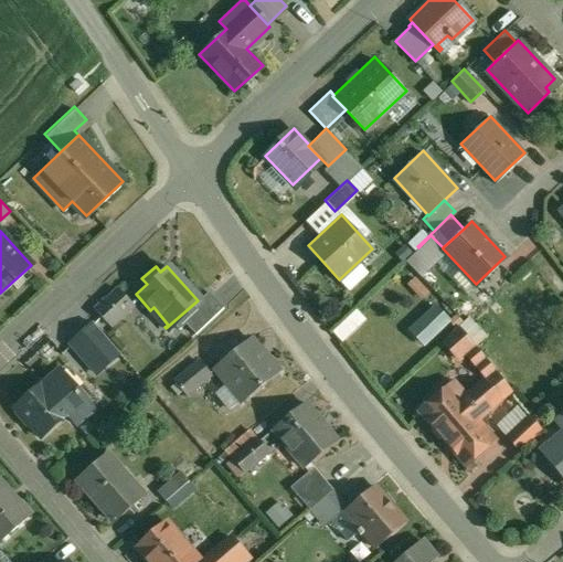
[(118,289),(106,299),(105,298),(94,308),(108,324),(131,304),(118,289)]
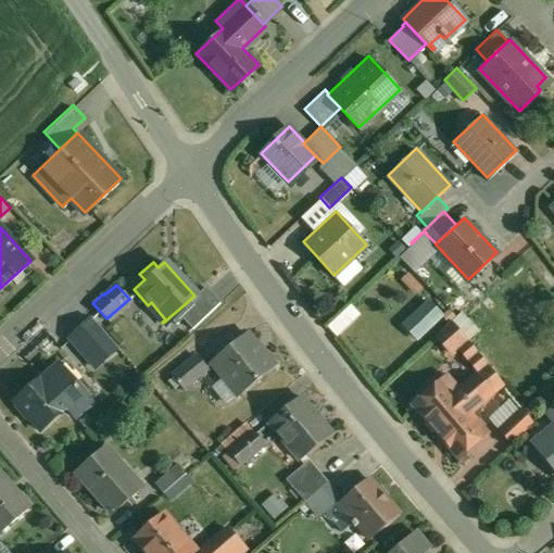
[(364,311),(349,291),(323,313),(338,331),(364,311)]
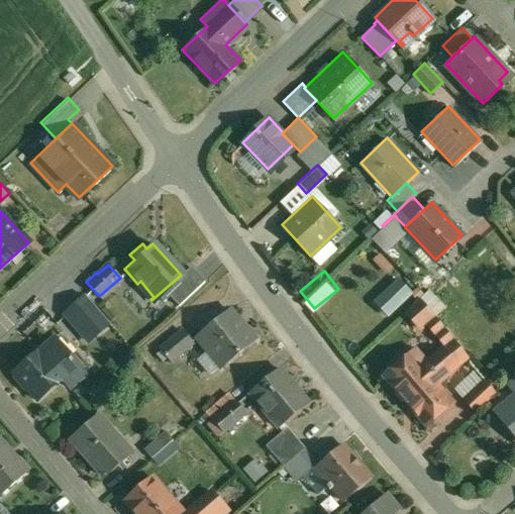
[(398,278),(380,296),(392,308),(410,291),(398,278)]
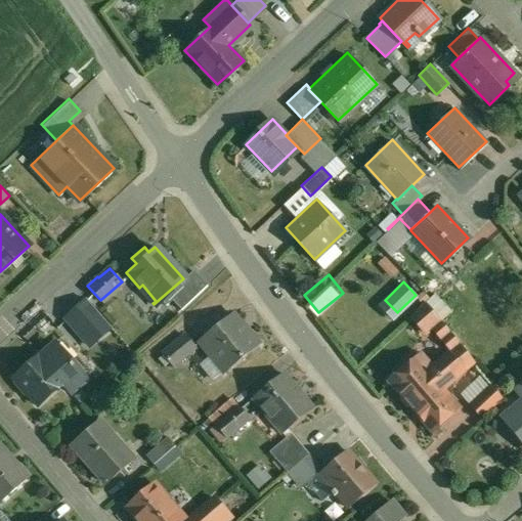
[(450,349),(431,365),(420,353),(389,380),(431,429),(458,406),(441,387),(473,360),(425,300),(406,318),(415,328),(431,327),(450,349)]
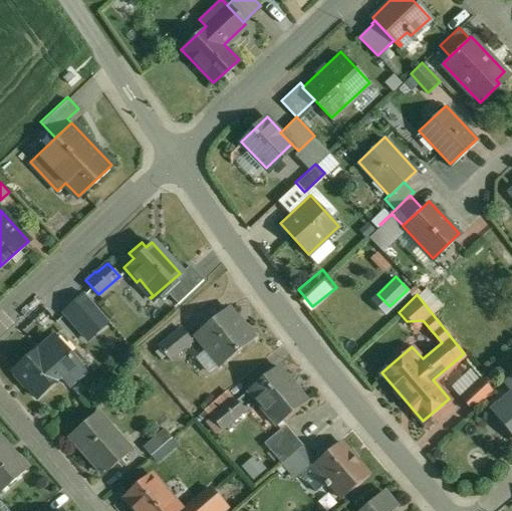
[(66,302),(55,312),(52,309),(32,328),(43,341),(64,321),(72,330),(83,320),(66,302)]
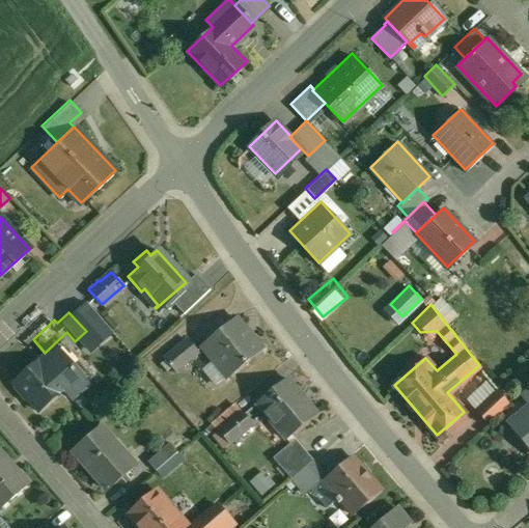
[(248,335),(234,318),(237,317),(235,316),(200,346),(212,361),(214,359),(226,373),(225,376),(225,377),(261,346),(250,333),(248,335)]
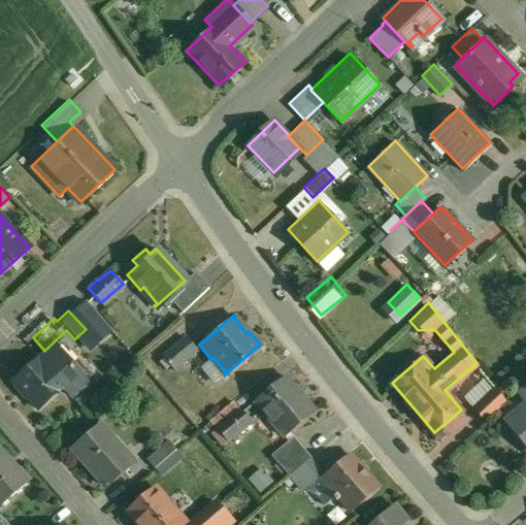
[(196,349),(186,336),(162,356),(173,368),(196,349)]
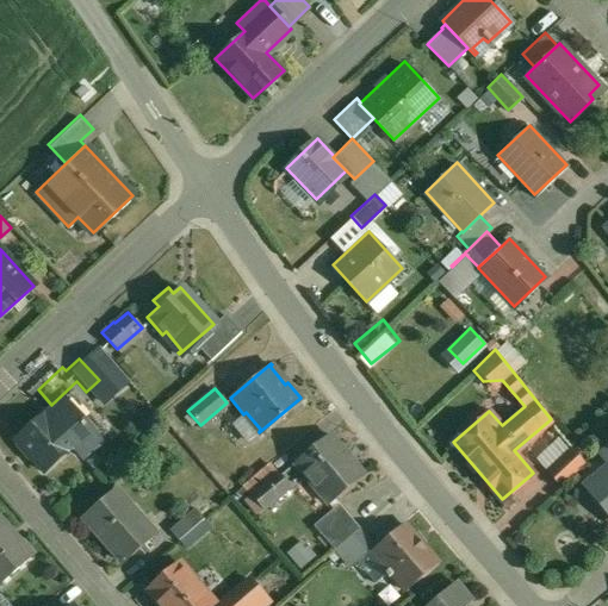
[(54,422),(45,412),(14,438),(43,470),(73,444),(82,455),(99,441),(70,406),(54,422)]
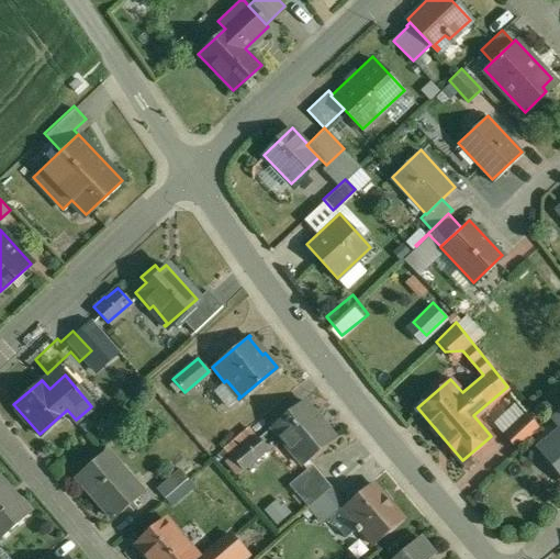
[(303,400),(270,426),(302,464),(334,437),(303,400)]
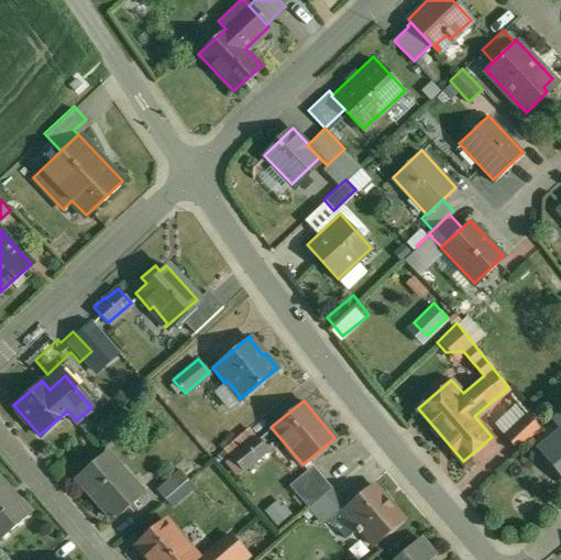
[(527,413),(505,435),(517,448),(539,427),(527,413)]
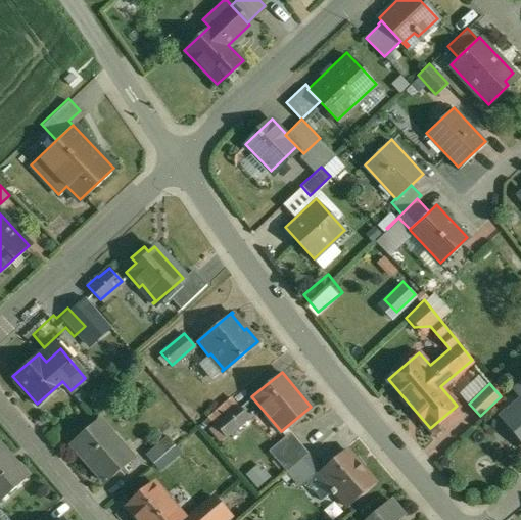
[(520,400),(509,411),(520,426),(515,431),(520,438),(520,400)]
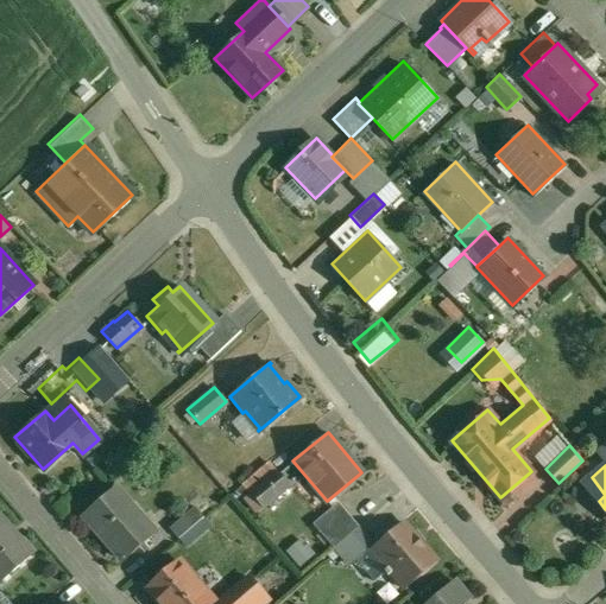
[(273,470),(247,493),(260,507),(286,484),(273,470)]
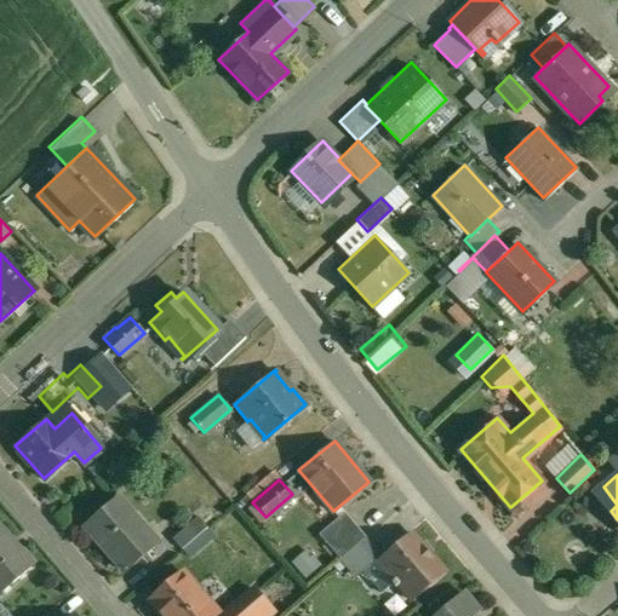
[(156,542),(116,496),(98,512),(102,516),(89,527),(85,523),(84,524),(125,570),(156,542)]
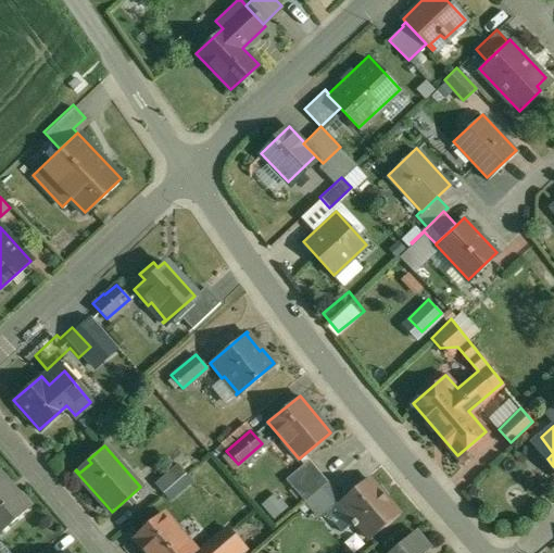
[(327,480),(307,459),(285,478),(304,501),(327,480)]
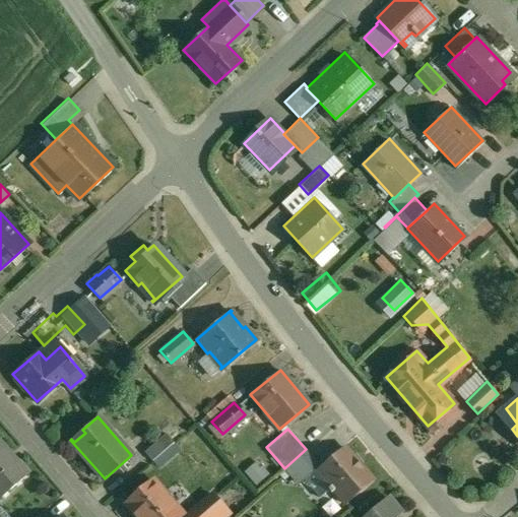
[(165,432),(143,451),(151,460),(173,441),(165,432)]
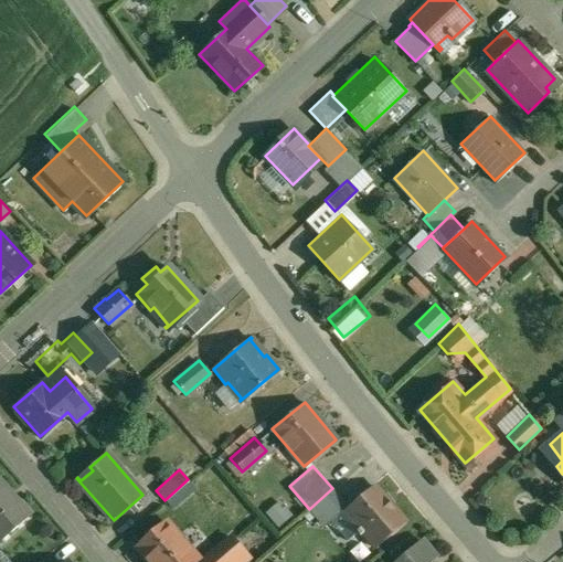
[(0,538),(27,516),(0,484),(0,538)]
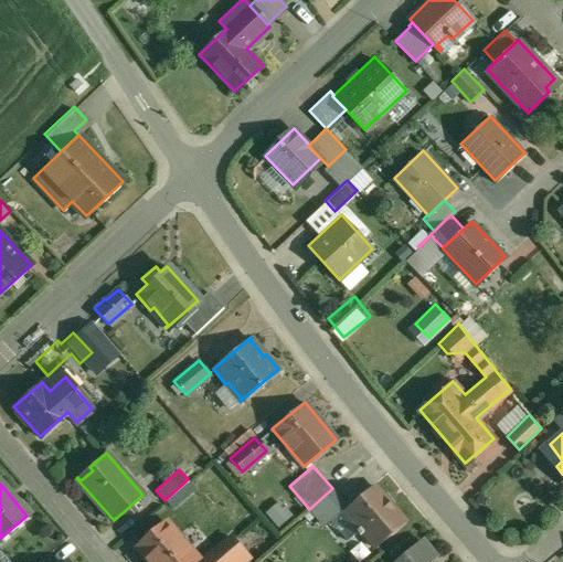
[(374,485),(344,510),(344,511),(347,510),(361,526),(359,528),(374,547),(404,521),(374,485)]
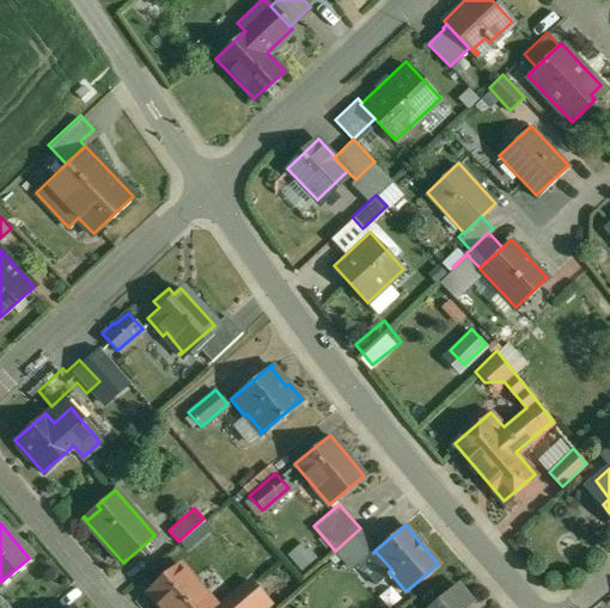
[(371,541),(360,528),(335,551),(346,563),(371,541)]
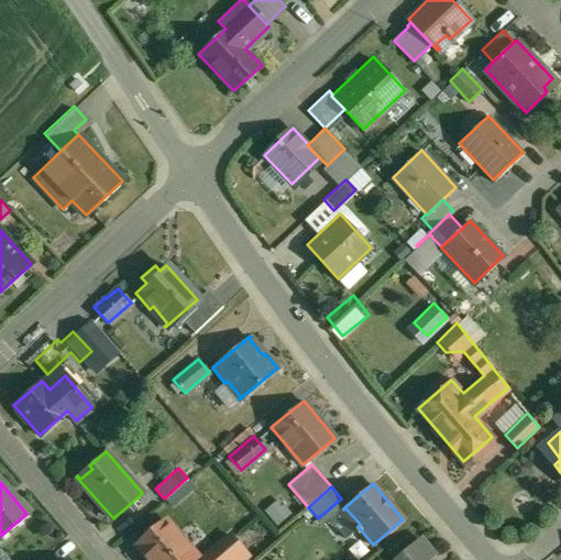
[(285,497),(270,506),(278,522),(294,513),(285,497)]
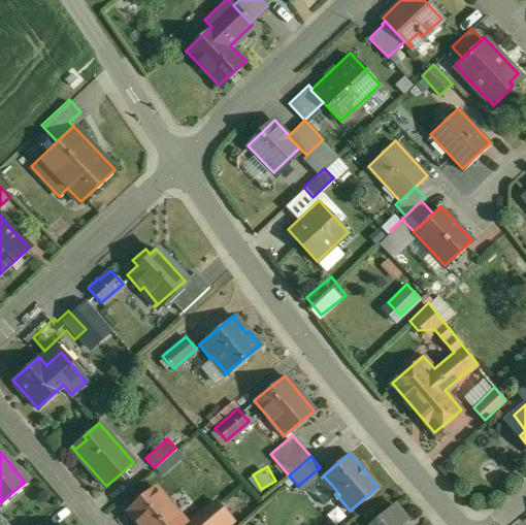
[(179,524),(185,521),(155,487),(127,511),(138,524),(179,524)]
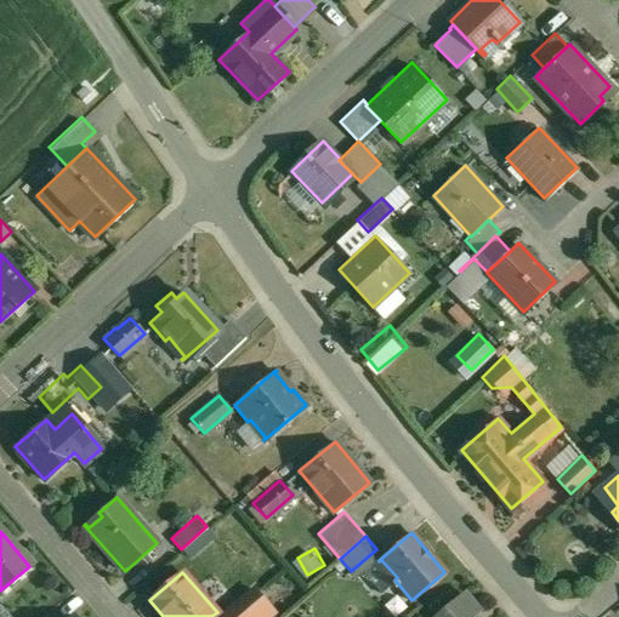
[(469,616),(477,611),(461,593),(432,616),(469,616)]
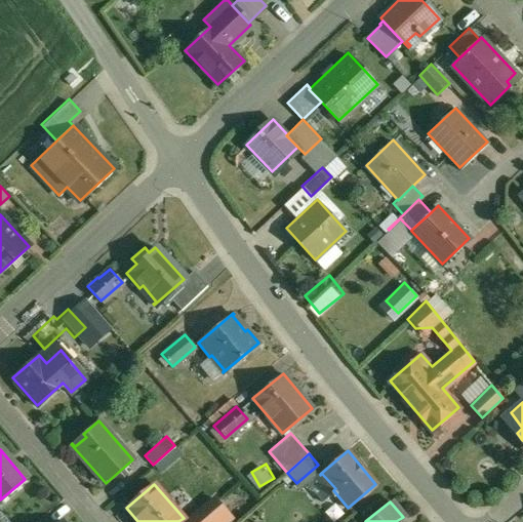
[(208,505),(188,521),(216,521),(215,520),(219,517),(208,505)]
